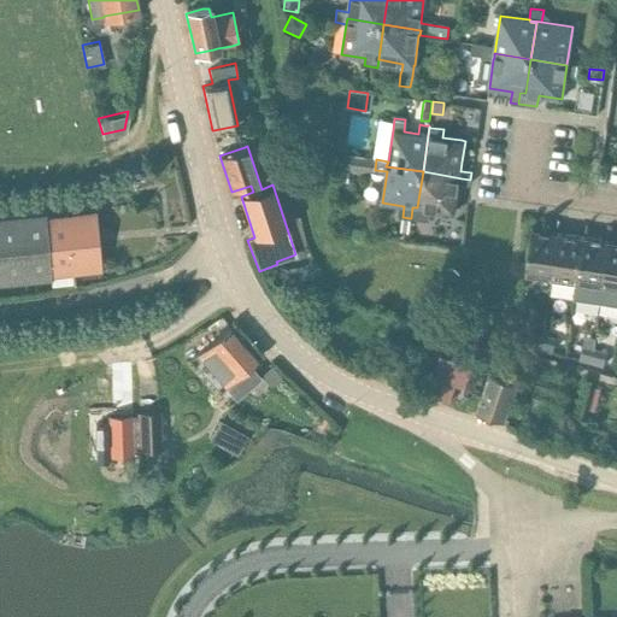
[(339,171),(338,181),(347,183),(348,171),(340,170),(339,171)]
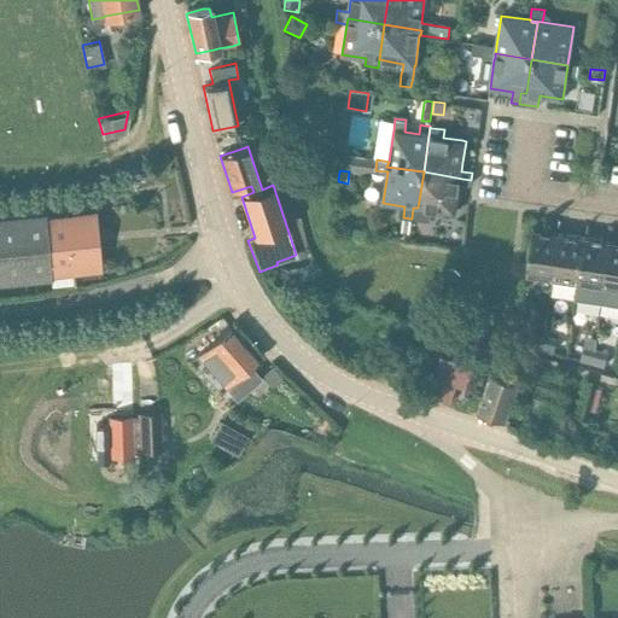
[(413,208),(412,219),(430,221),(431,210),(455,214),(460,184),(462,185),(470,185),(471,180),(462,179),(424,172),(418,208),(413,208)]
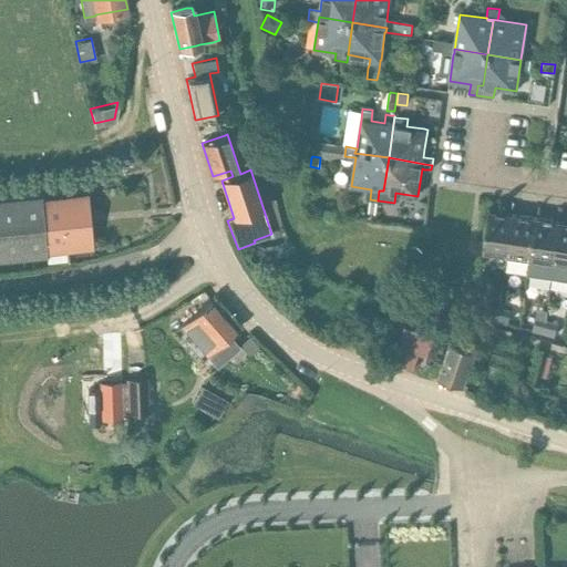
[(40,199),(40,195),(0,197),(0,255),(44,251),(44,248),(89,244),(84,195),(40,199)]
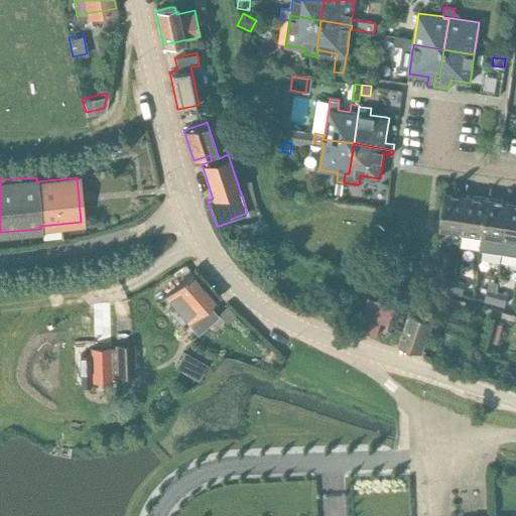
[(444,191),(438,232),(461,235),(462,226),(463,223),(463,219),(464,215),(467,196),(444,191)]
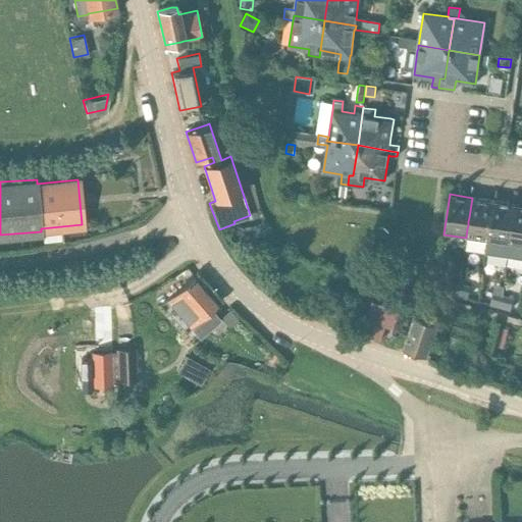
[(467,228),(466,238),(467,239),(487,242),(493,201),(472,198),(469,217),(468,221),(468,225),(467,228)]
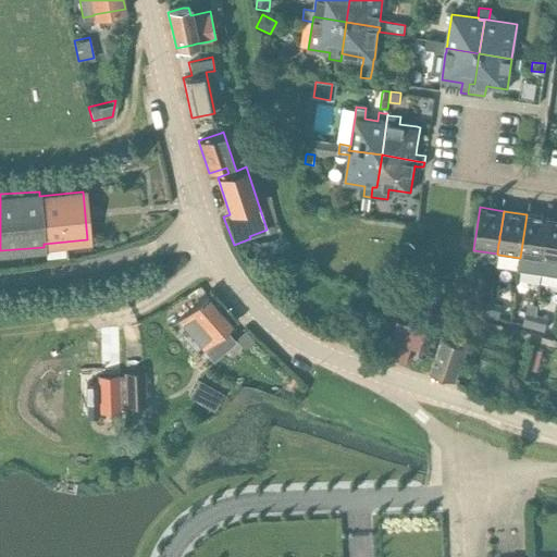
[(520,258),(518,271),(520,271),(541,274),(549,218),(527,214),(520,258)]
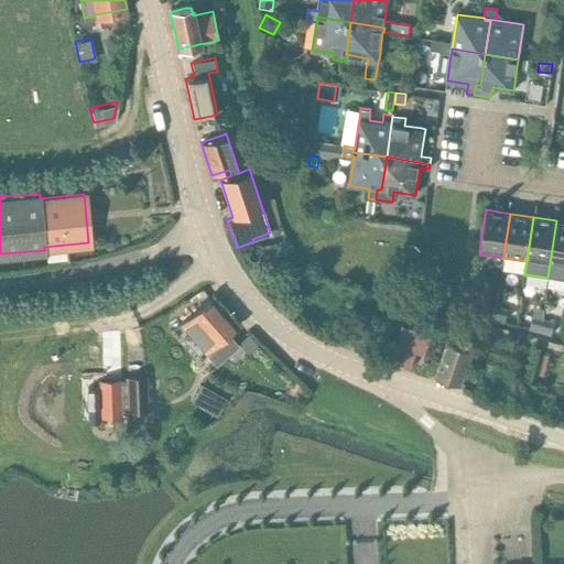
[(556,220),(548,278),(549,278),(563,280),(563,220),(556,220)]
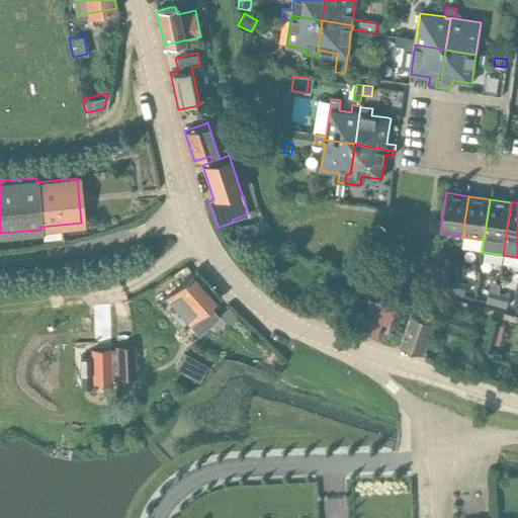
[(250,224),(242,227),(245,238),(253,235),(250,224)]
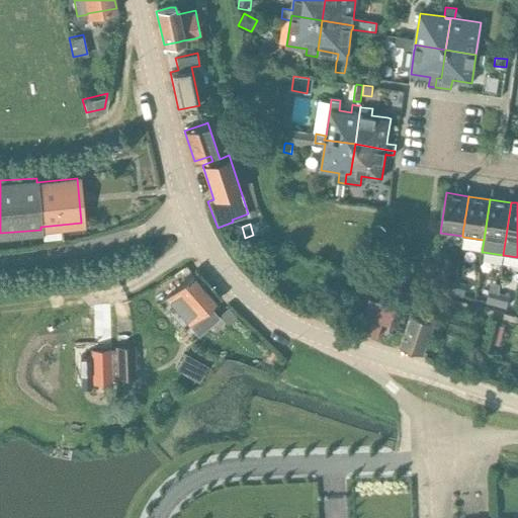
[(188,323),(213,301),(216,299),(193,274),(166,297),(188,323)]
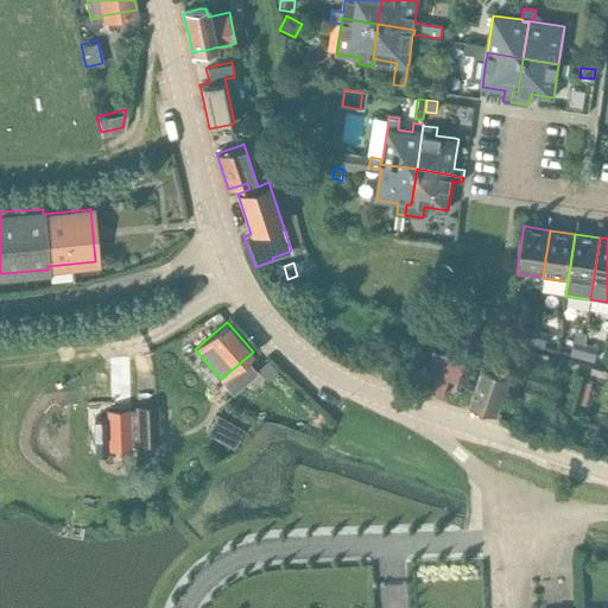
[(524,327),(519,341),(532,344),(536,330),(524,327)]
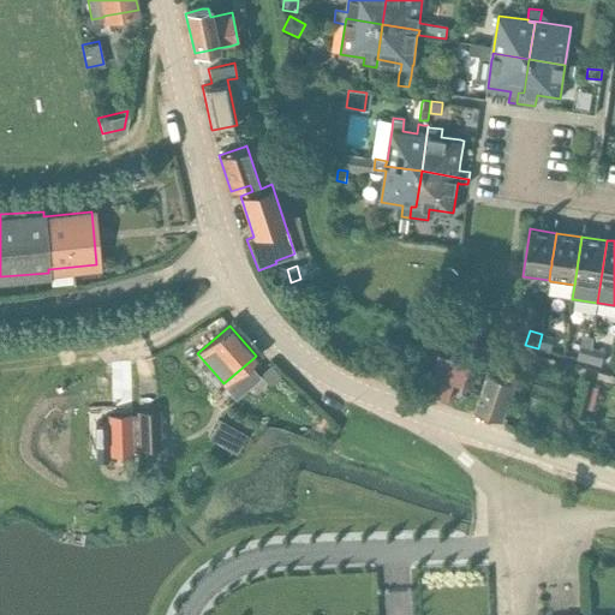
[(542,334),(538,348),(539,348),(550,352),(555,338),(543,334),(542,334)]
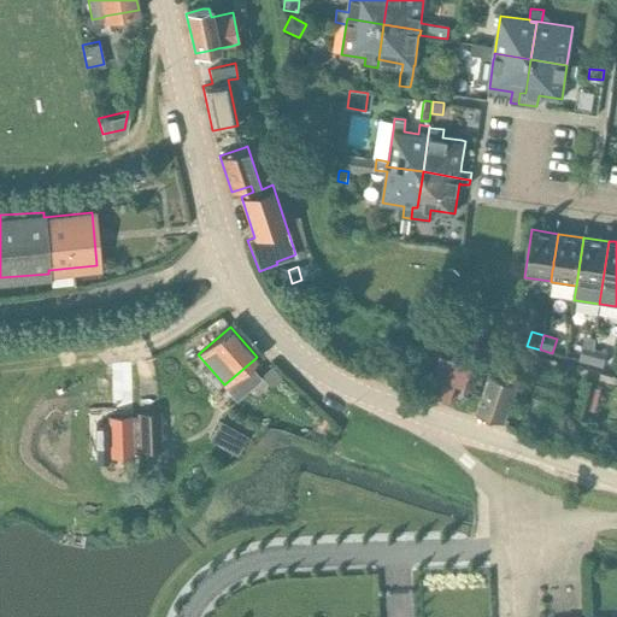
[(582,346),(579,359),(591,363),(594,350),(593,348),(582,346)]
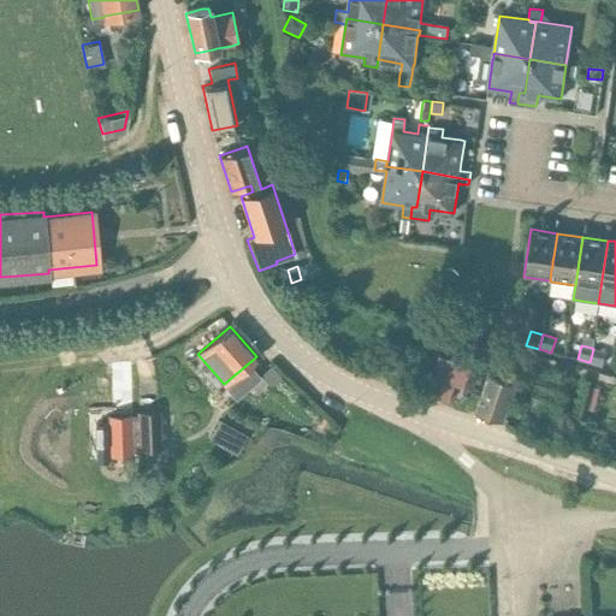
[(593,349),(590,362),(591,362),(603,366),(606,353),(594,349),(593,349)]
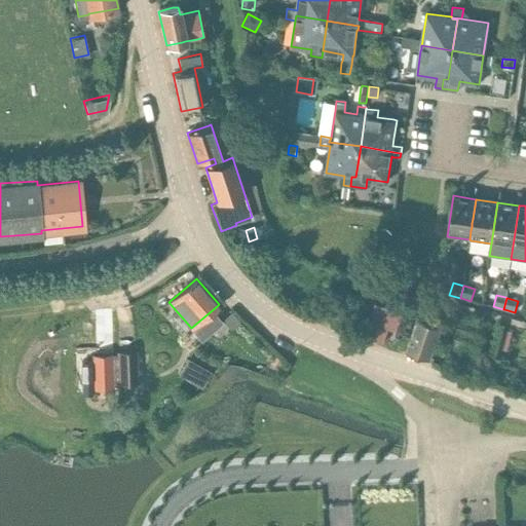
[(376,300),(363,335),(365,336),(382,341),(383,342),(387,328),(397,331),(404,310),(393,306),(376,300)]
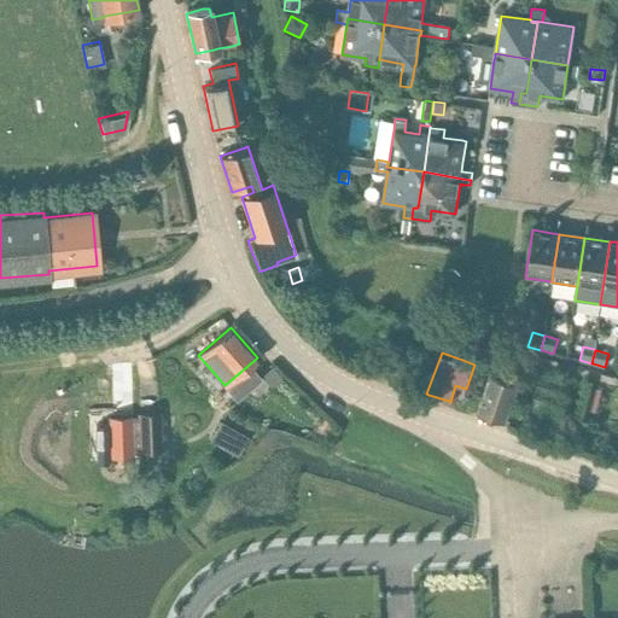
[(535,355),(534,363),(554,369),(557,361),(538,356),(535,355)]
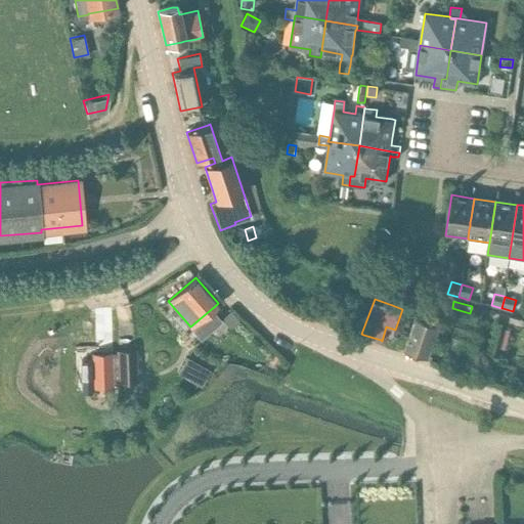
[(479,308),(477,314),(499,320),(501,314),(479,308)]
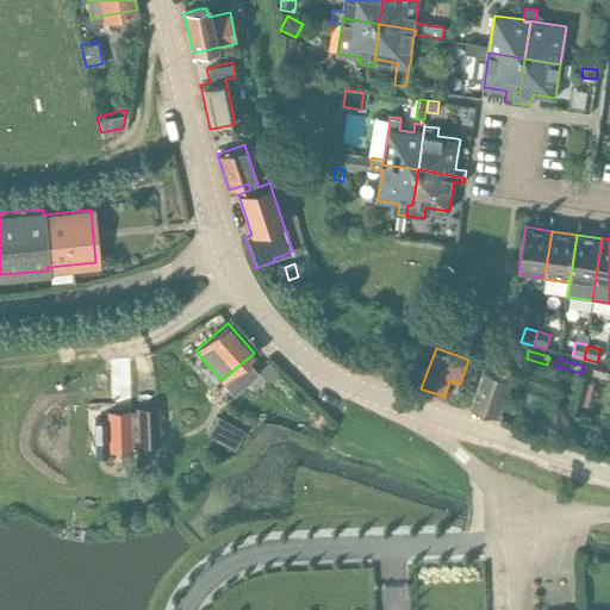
[(278,372),(267,361),(257,371),(267,381),(278,372)]
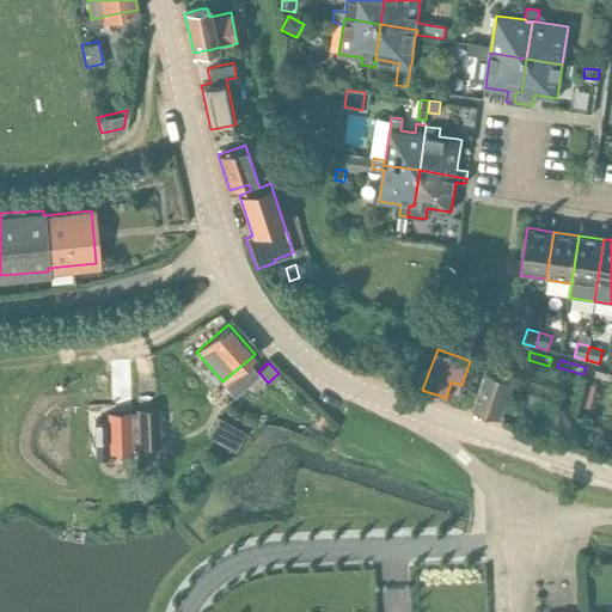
[(586,367),(583,374),(609,381),(611,374),(586,367)]
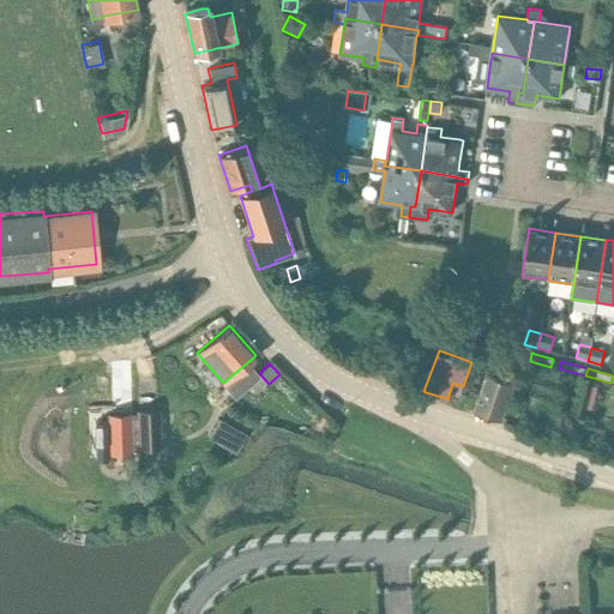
[(503,417),(515,379),(488,371),(476,409),(503,417)]
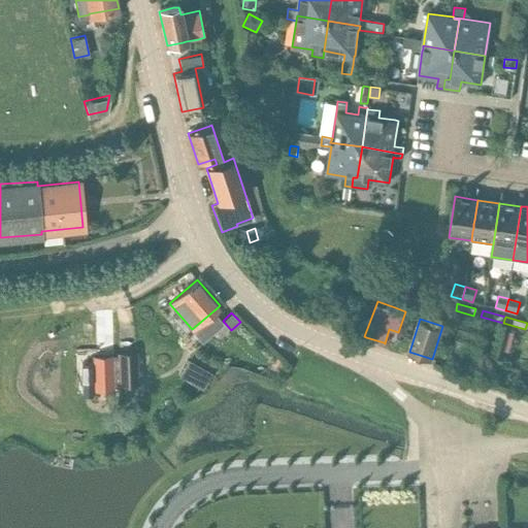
[(476,355),(481,342),(484,334),(460,327),(454,348),(476,355)]
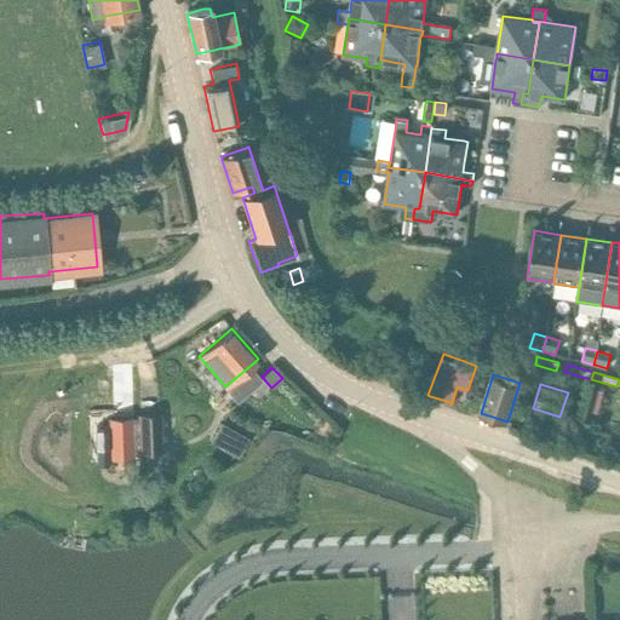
[(138,417),(108,418),(110,459),(138,458),(138,452),(139,452),(162,451),(161,413),(138,413),(138,417)]
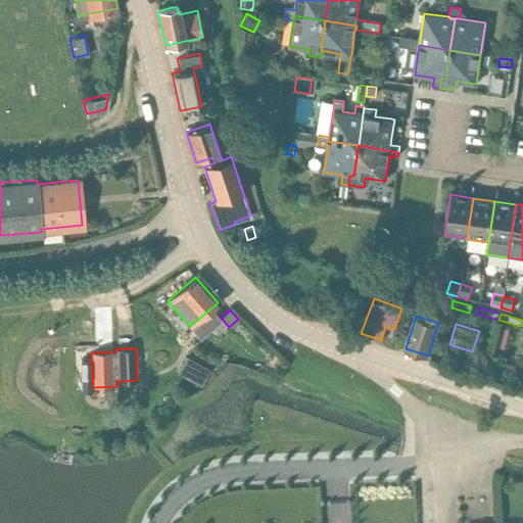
[(447,349),(444,360),(462,365),(465,355),(447,349)]
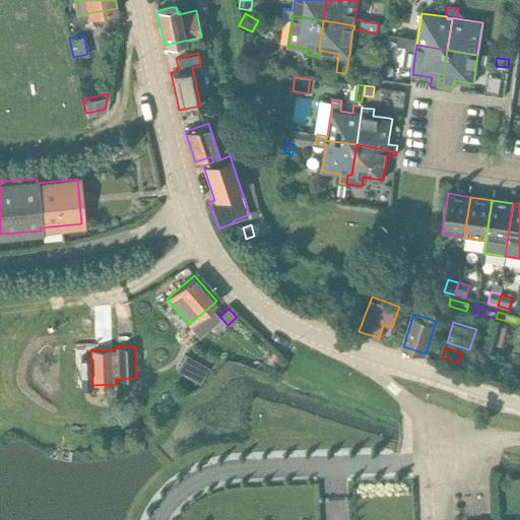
[(89,359),(79,359),(81,389),(90,388),(89,359)]
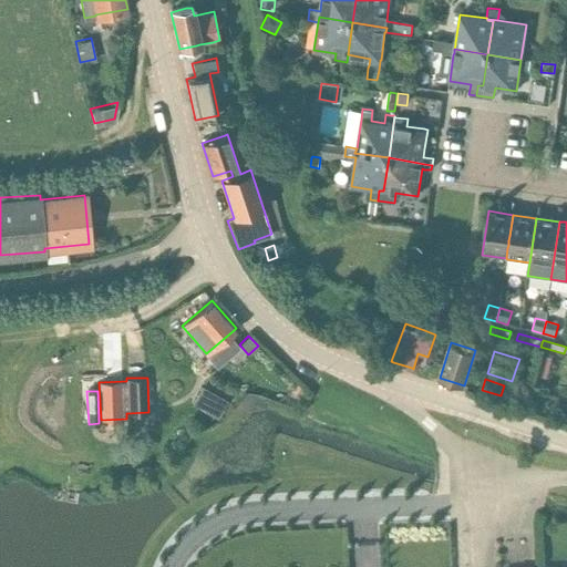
[(214,393),(205,411),(217,418),(227,400),(214,393)]
